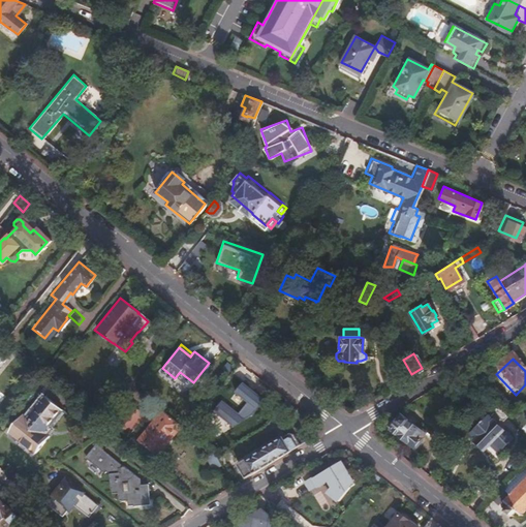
[(180,372),(178,374),(191,385),(193,382),(180,372)]
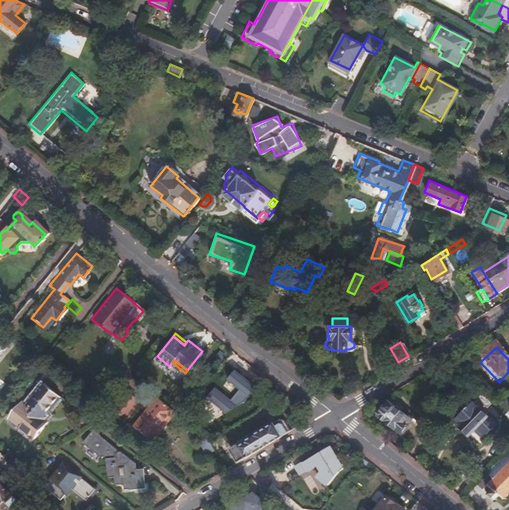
[(44,424),(38,419),(34,416),(39,410),(43,413),(57,398),(41,384),(22,406),(18,402),(5,418),(30,440),(44,424)]
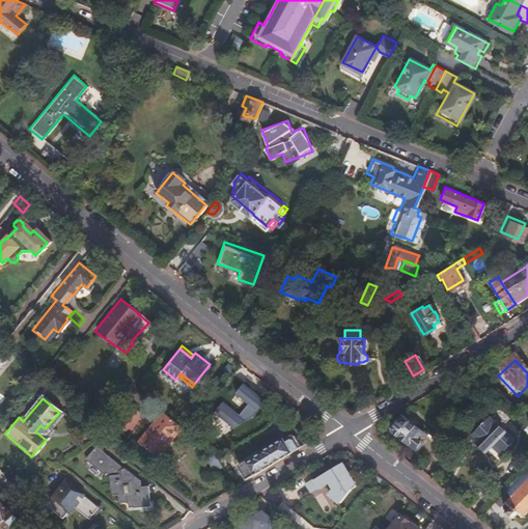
[(507,415),(496,404),(490,410),(501,421),(507,415)]
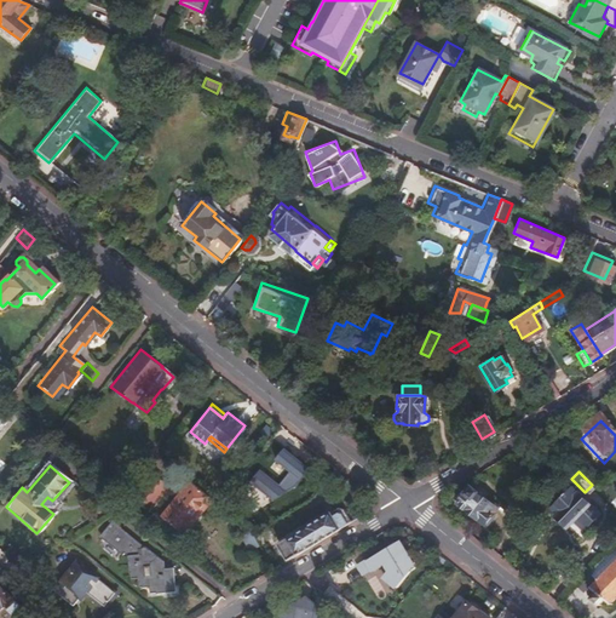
[(144,491),(148,495),(159,480),(151,474),(140,488),(144,491)]
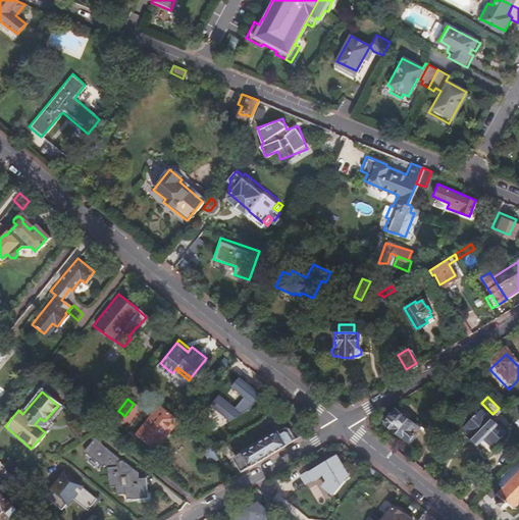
[(134,404),(124,416),(121,413),(114,421),(125,430),(142,410),(134,404)]
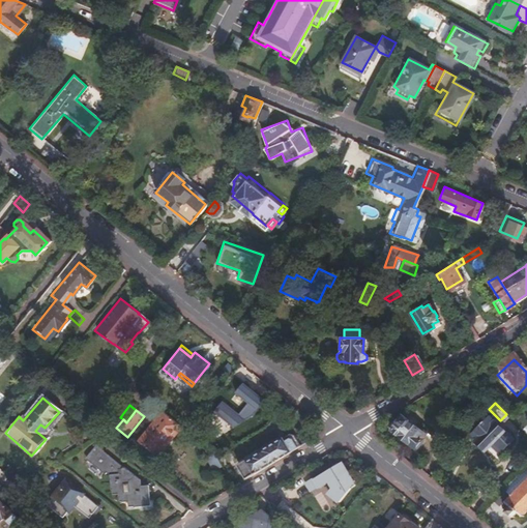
[(178,424),(162,411),(142,435),(150,442),(145,448),(153,455),(178,424)]
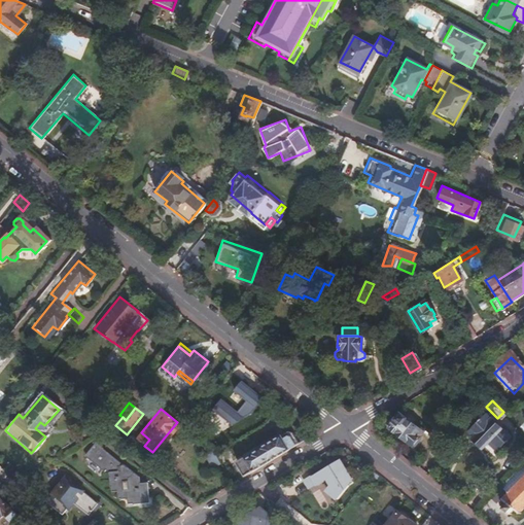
[(518,410),(510,418),(522,431),(523,429),(523,413),(522,415),(518,410)]
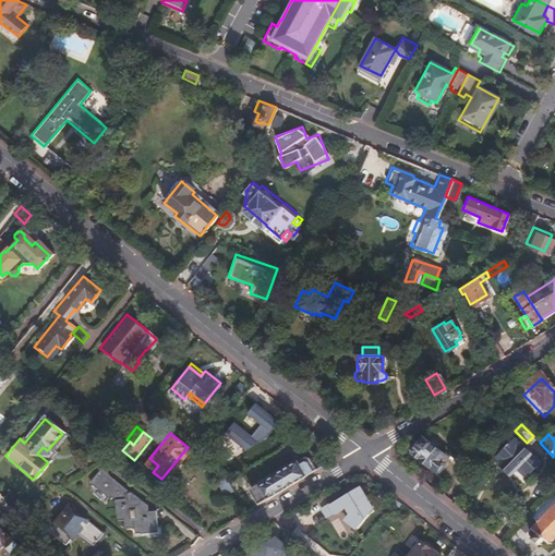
[(511,435),(493,454),(501,461),(498,463),(508,473),(515,466),(525,475),(538,462),(511,435)]
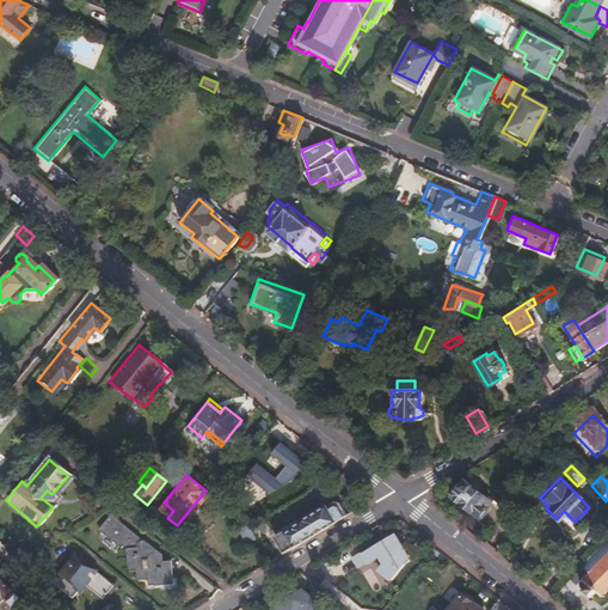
[(450,496),(476,516),(484,506),(483,504),(487,496),(465,479),(464,481),(461,480),(459,480),(450,488),(450,490),(450,493),(452,494),(450,496)]
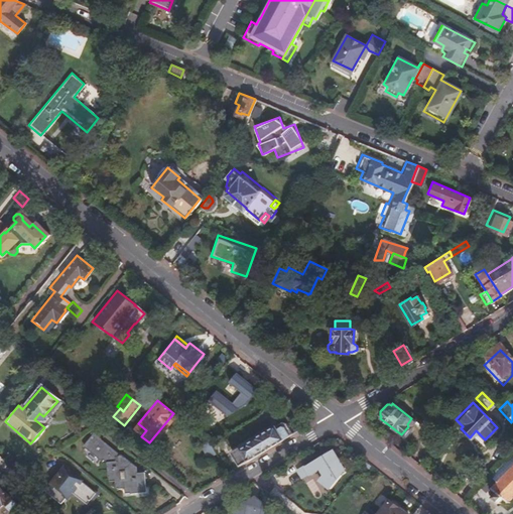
[(34,419),(38,422),(43,416),(39,413),(34,419)]
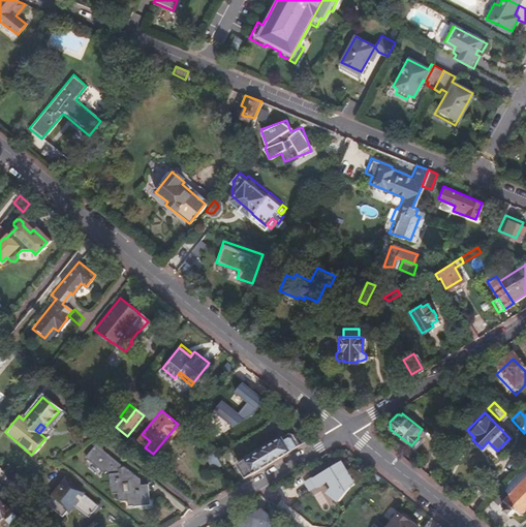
[(180,425),(178,424),(153,454),(155,456),(180,425)]
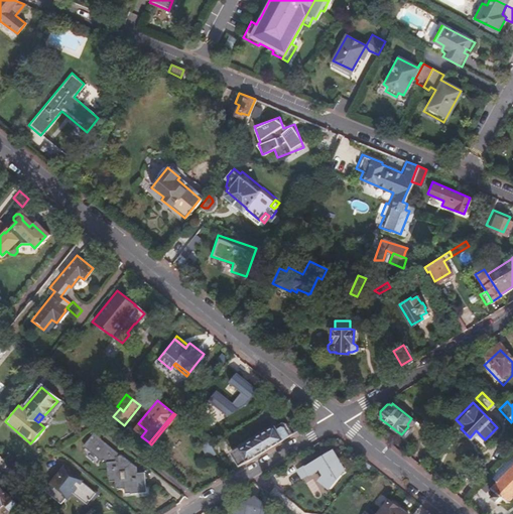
[(237,465),(289,432),(280,418),(237,443),(237,442),(227,448),(237,465)]
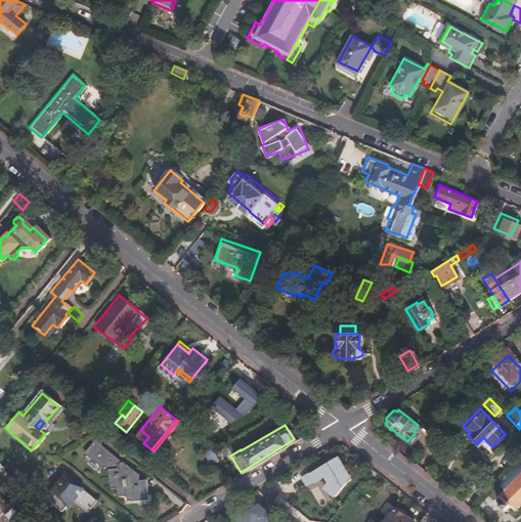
[(443,436),(449,441),(459,431),(453,426),(443,436)]
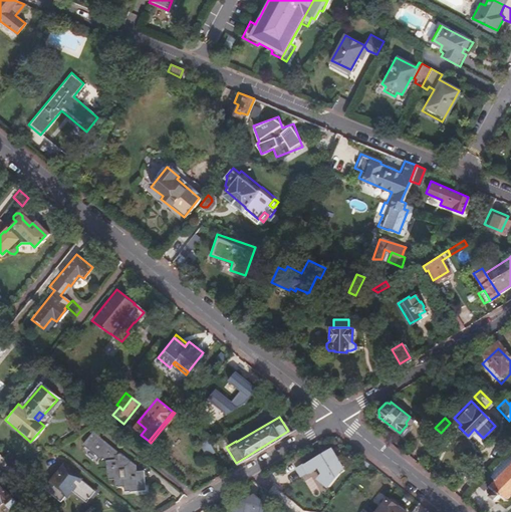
[(146,429),(138,422),(133,428),(141,435),(146,429)]
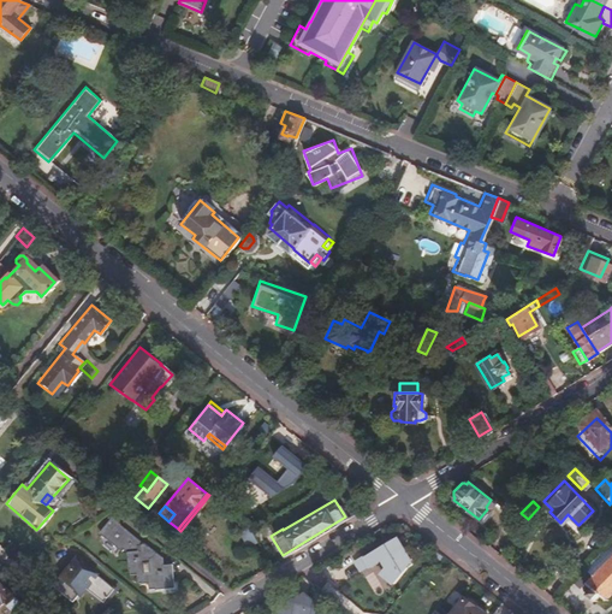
[(487,509),(479,519),(482,523),(492,512),(487,509)]
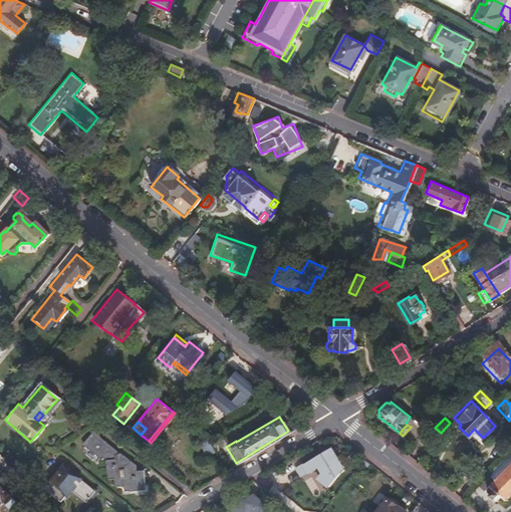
[(474,429),(468,436),(476,445),(483,438),(474,429)]
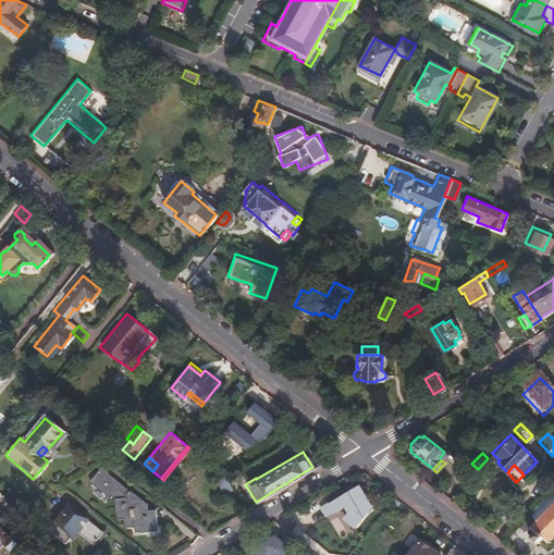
[(97,467),(86,480),(110,501),(113,519),(120,518),(122,527),(130,526),(132,533),(154,530),(151,520),(142,503),(97,467)]
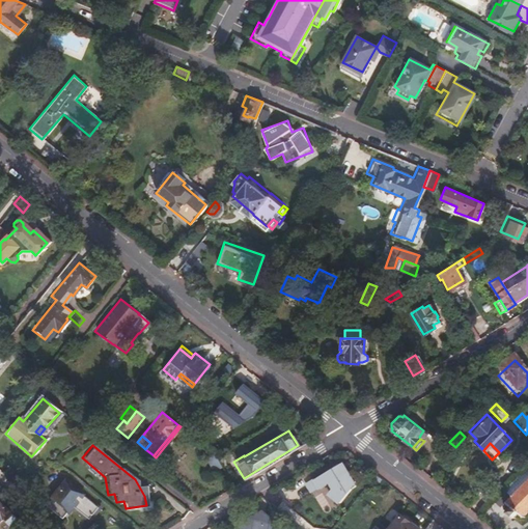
[(342,462),(313,479),(318,488),(324,484),(333,501),(357,486),(342,462)]
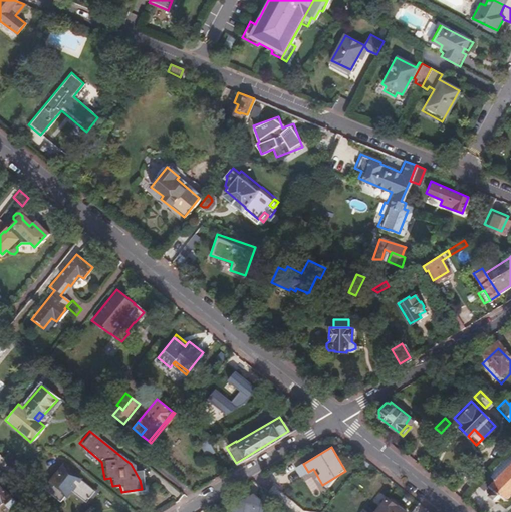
[(510,459),(488,485),(492,488),(487,493),(490,496),(495,500),(500,496),(504,500),(510,492),(510,459)]
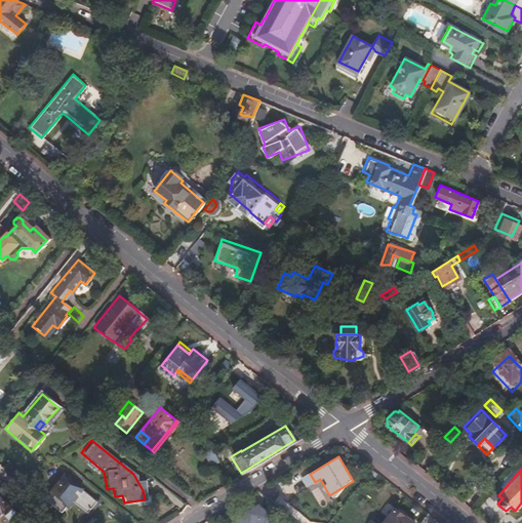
[(66,476),(44,499),(59,513),(71,500),(87,513),(96,503),(66,476)]
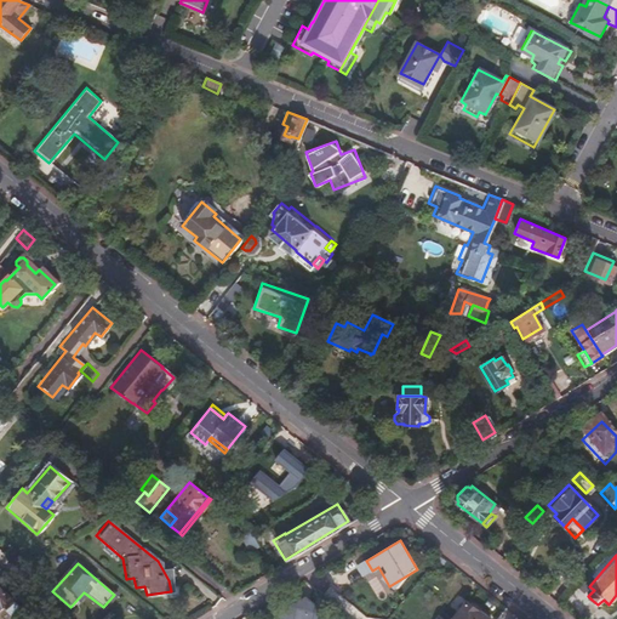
[(0,606),(1,605),(12,614),(20,606),(0,585),(0,606)]
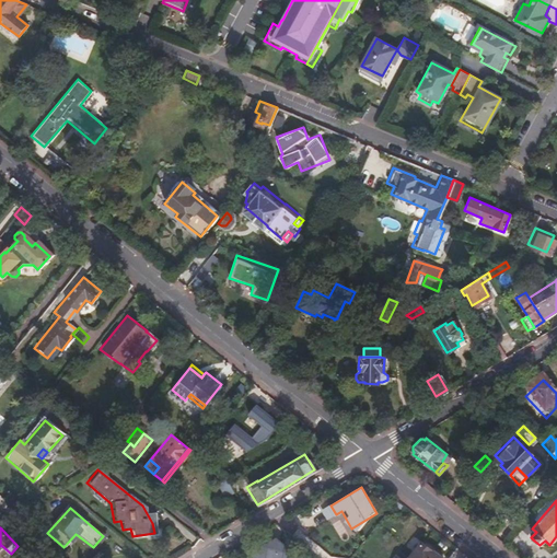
[(442,557),(445,556),(419,534),(401,557),(398,556),(396,557),(442,557)]
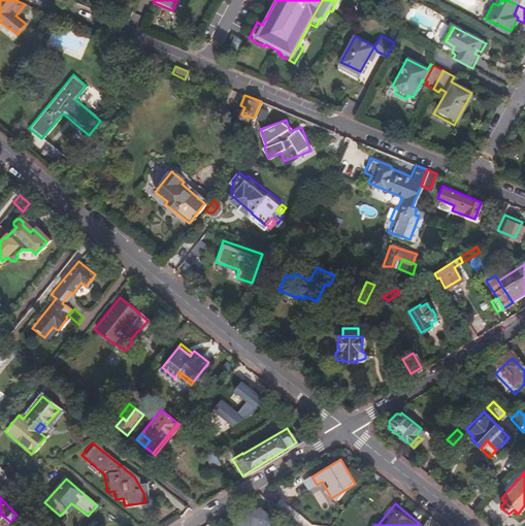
[(256,514),(253,525),(279,525),(280,518),(256,514)]
